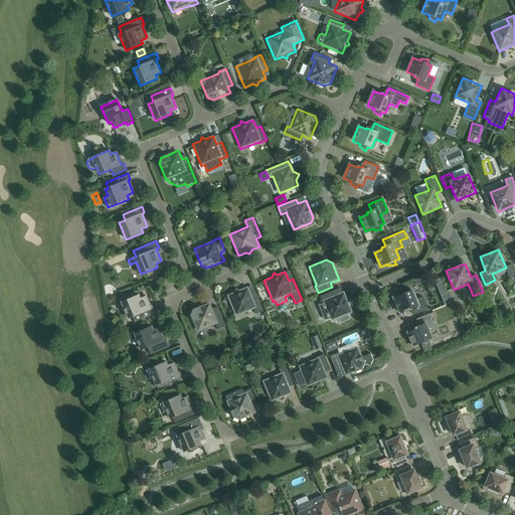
[(255,294),(250,296),(247,287),(240,290),(236,289),(234,293),(226,296),(235,317),(253,309),(255,314),(263,311),(255,294)]
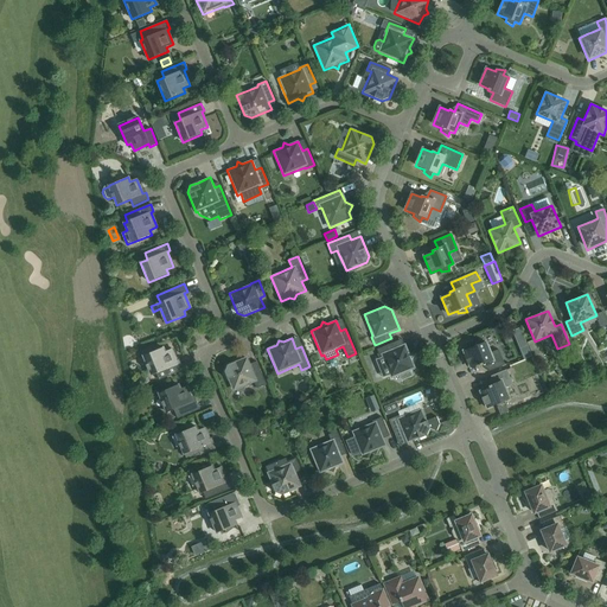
[(472,347),(464,351),(471,368),(479,364),(480,366),(485,364),(489,371),(505,365),(498,350),(490,353),(485,342),(480,344),(478,339),(471,345),(472,347)]
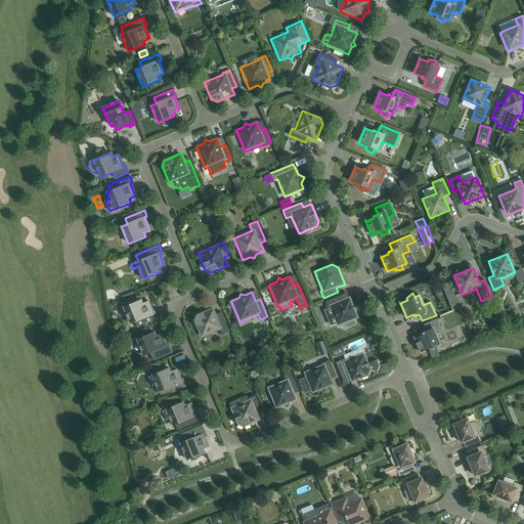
[(455,298),(453,293),(446,296),(448,301),(455,298)]
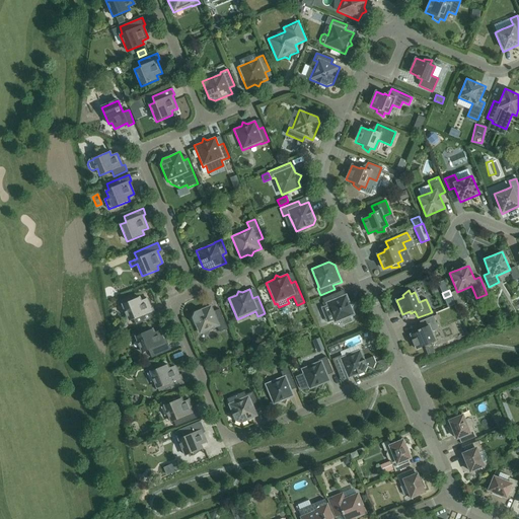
[(346,294),(338,298),(336,293),(322,299),(325,306),(326,306),(334,324),(341,321),(343,324),(351,320),(350,317),(356,315),(352,307),(354,303),(349,301),(346,294)]
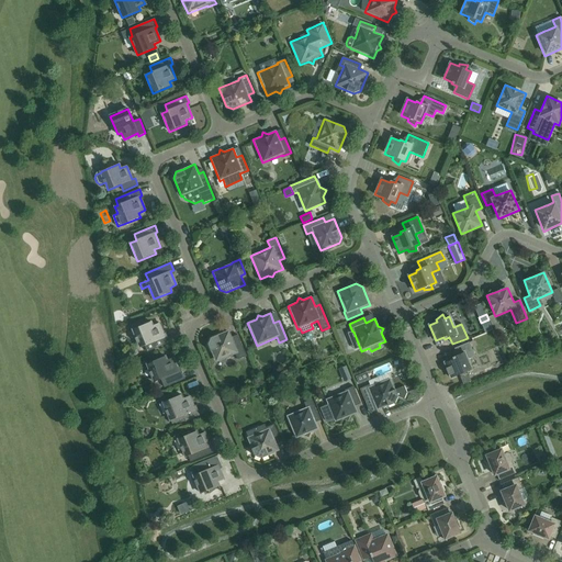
[(147,352),(170,343),(167,336),(165,337),(159,324),(153,326),(150,322),(149,323),(147,322),(145,323),(143,323),(142,324),(141,326),(133,329),(141,348),(145,346),(147,352)]
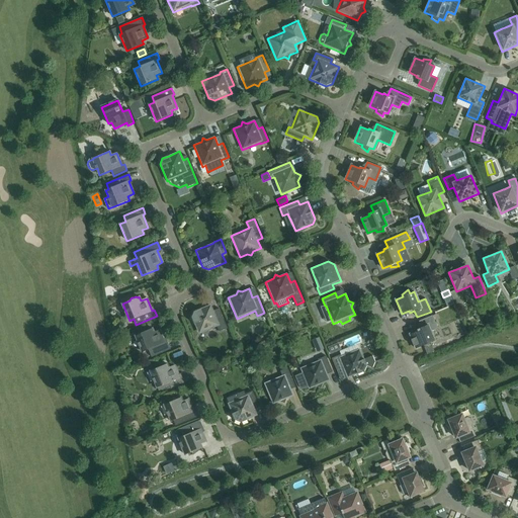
[(191,317),(198,335),(217,327),(219,332),(227,328),(220,311),(214,313),(210,305),(193,312),(191,317)]
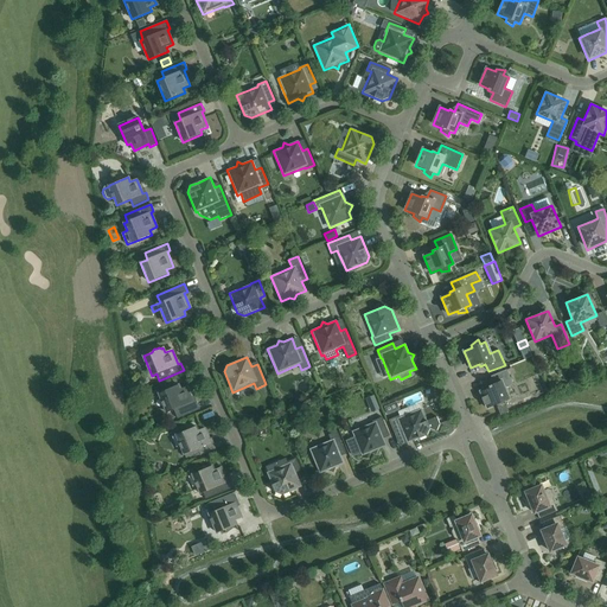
[(506,370),(491,376),(493,384),(489,387),(489,388),(480,391),(487,409),(496,404),(500,415),(509,411),(506,407),(504,402),(509,400),(504,388),(512,385),(506,370)]
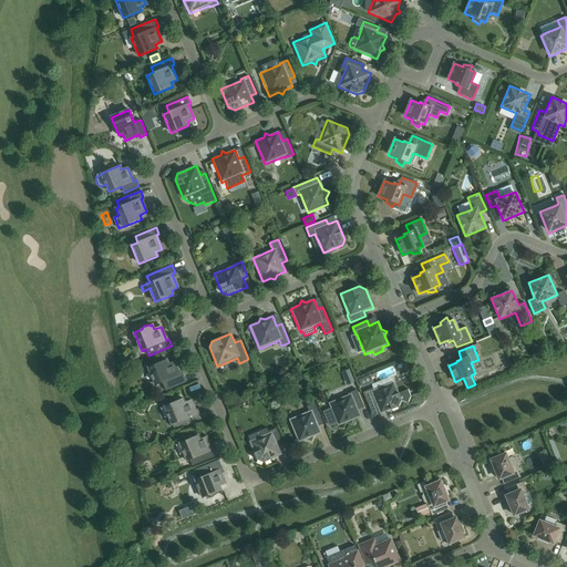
[(165,391),(186,382),(183,373),(181,374),(174,361),(168,363),(166,360),(148,367),(156,385),(162,383),(165,391)]
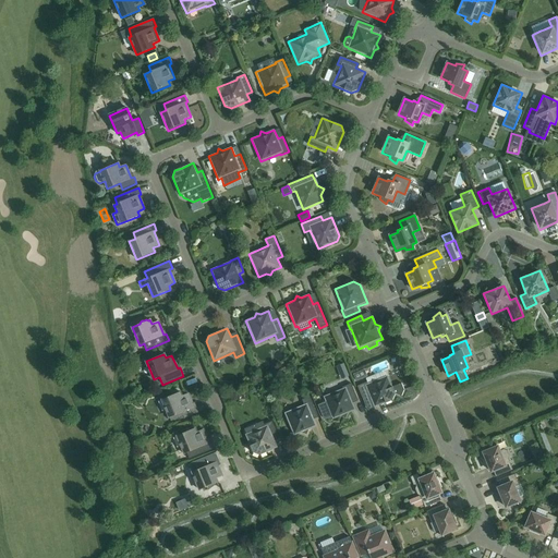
[(356,381),(367,377),(364,370),(353,374),(356,381)]
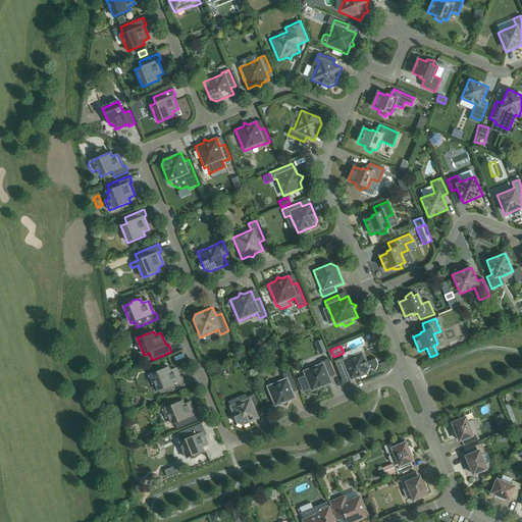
[(341,375),(346,373),(349,381),(367,374),(369,369),(375,371),(378,365),(375,359),(367,362),(362,351),(344,359),(344,358),(334,362),(341,375)]
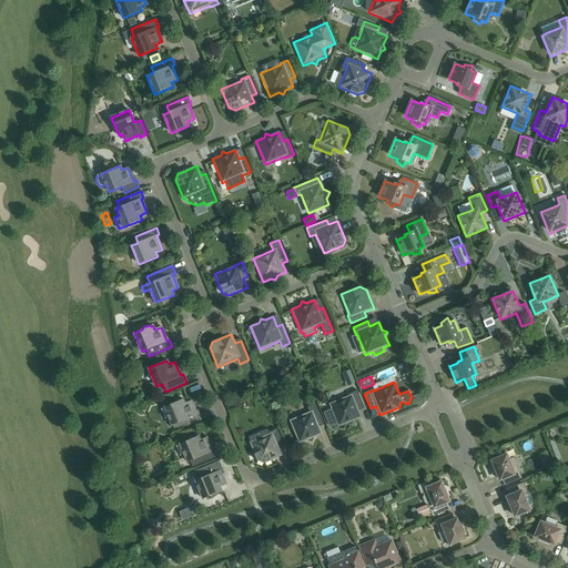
[(362,417),(358,408),(364,406),(357,391),(348,394),(348,395),(328,404),(331,408),(323,412),(330,427),(337,424),(338,427),(347,424),(352,426),(353,421),(362,417)]
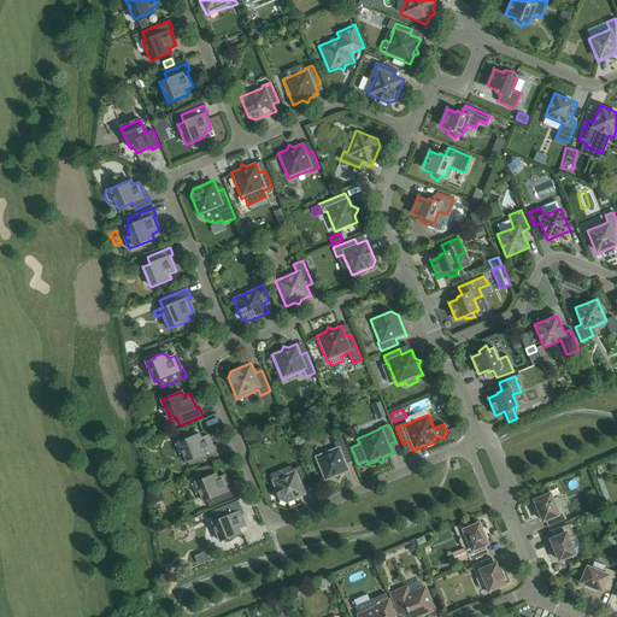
[(207,435),(200,438),(199,434),(178,441),(189,465),(203,460),(204,463),(219,456),(217,448),(213,450),(207,435)]
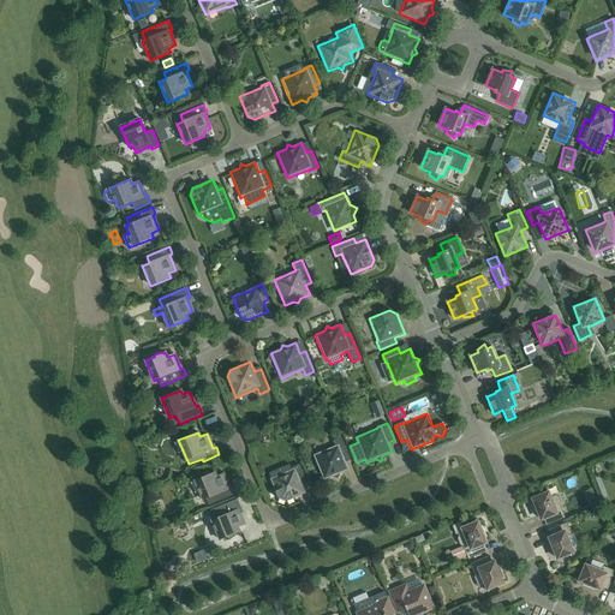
[(348,470),(345,460),(350,458),(341,437),(333,441),(335,446),(314,455),(323,481),(333,477),(338,478),(340,473),(348,470)]
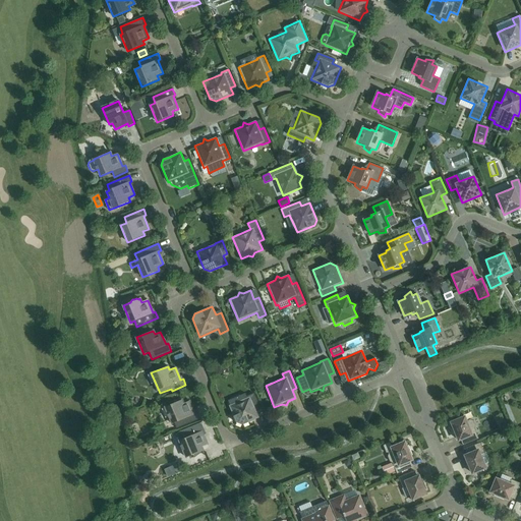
[(247,398),(229,406),(236,423),(241,425),(258,418),(255,409),(259,408),(253,394),(246,397),(247,398)]
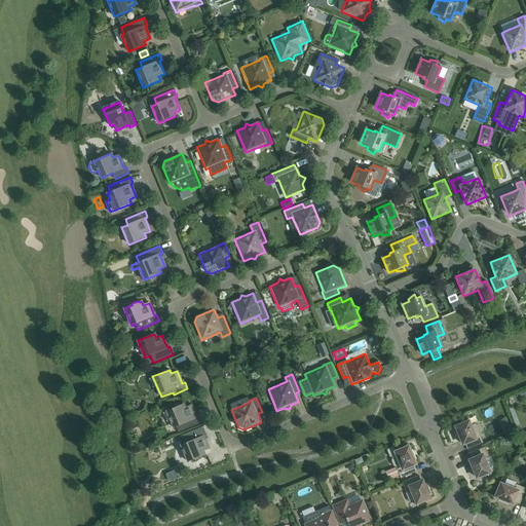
[(201,423),(198,417),(196,418),(191,405),(185,408),(183,404),(166,411),(174,427),(176,427),(178,433),(201,423)]
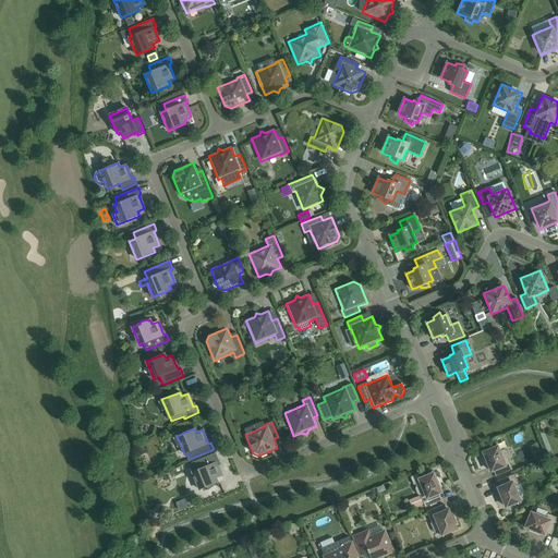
[(481,452),(483,458),(482,458),(487,469),(487,468),(490,474),(496,471),(498,476),(512,470),(508,459),(509,456),(507,450),(504,449),(500,450),(498,445),(481,452)]
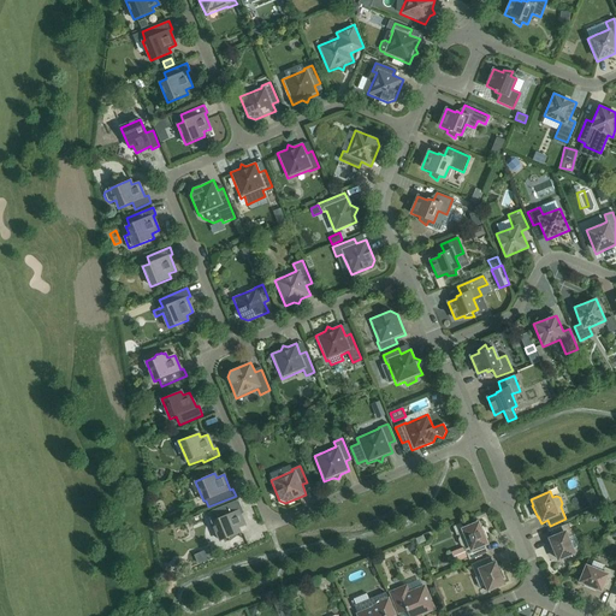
[(597,497),(596,498),(590,501),(588,501),(592,508),(600,505),(597,497)]
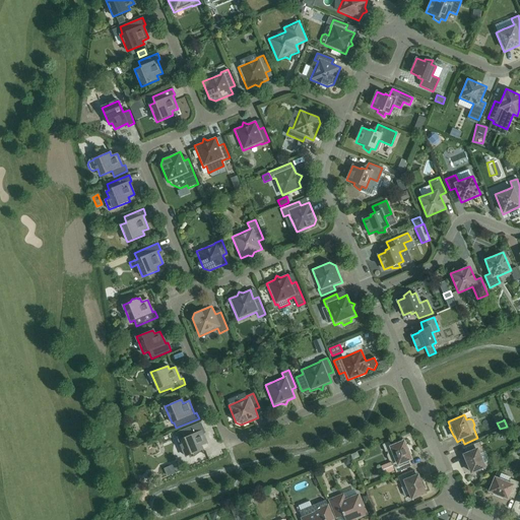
[(176,432),(186,457),(192,454),(194,457),(201,452),(200,451),(202,450),(201,446),(207,444),(201,431),(204,430),(200,421),(176,432)]
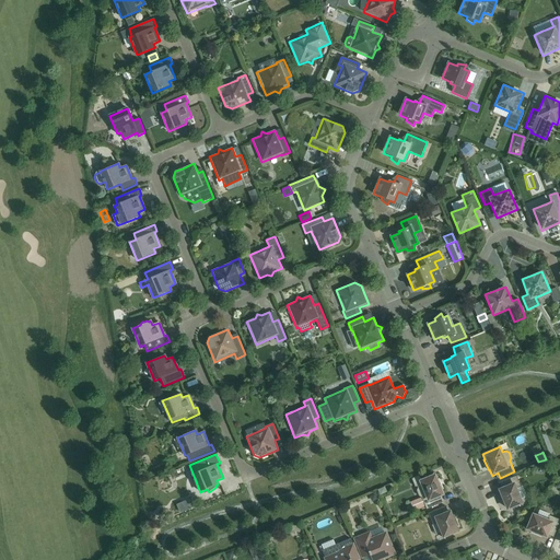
[(439,504),(435,497),(442,494),(441,490),(443,489),(439,478),(436,479),(434,475),(420,481),(418,476),(411,479),(415,487),(417,487),(418,488),(417,490),(419,497),(421,498),(427,510),(439,504)]
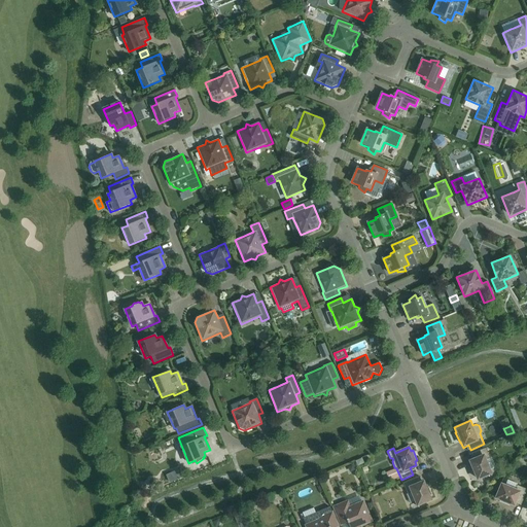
[(471,453),(473,458),(468,460),(470,465),(469,466),(473,476),(475,476),(477,481),(493,473),(487,459),(490,458),(486,448),(471,453)]
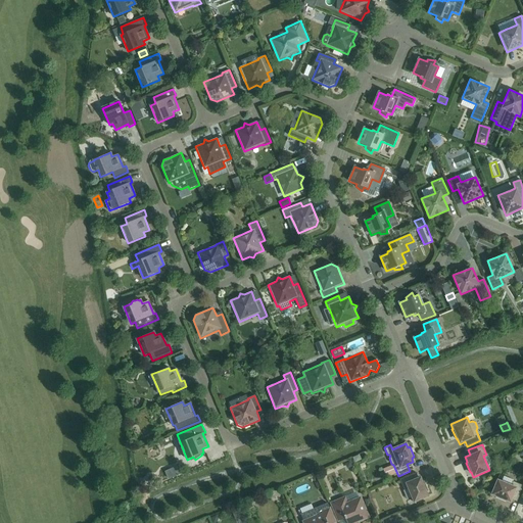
[(422,482),(420,478),(414,480),(412,475),(399,479),(405,490),(409,488),(414,502),(427,495),(426,491),(428,490),(424,481),(422,482)]
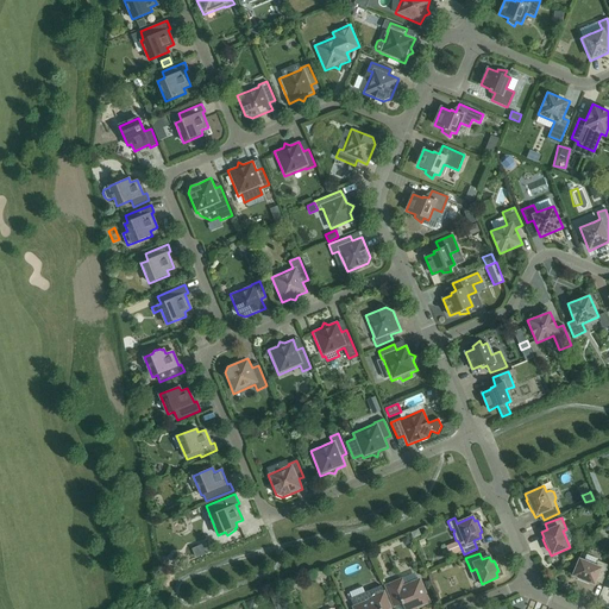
[(595,585),(597,579),(603,582),(608,565),(597,560),(596,564),(578,557),(571,576),(577,578),(577,579),(589,584),(589,583),(595,585)]
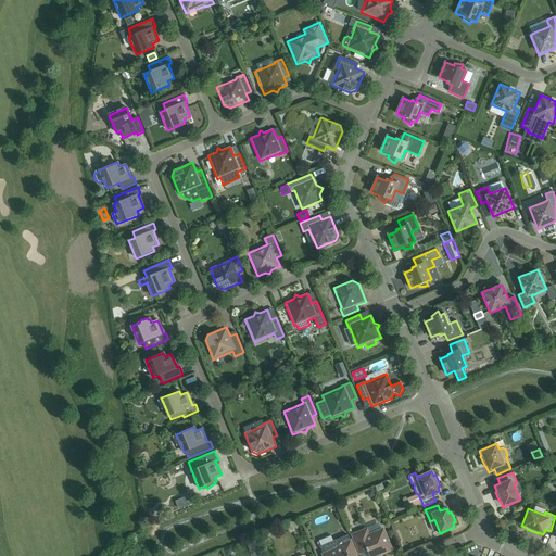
[(350,534),(358,554),(367,551),(368,555),(382,555),(393,551),(384,528),(369,533),(367,528),(350,534)]
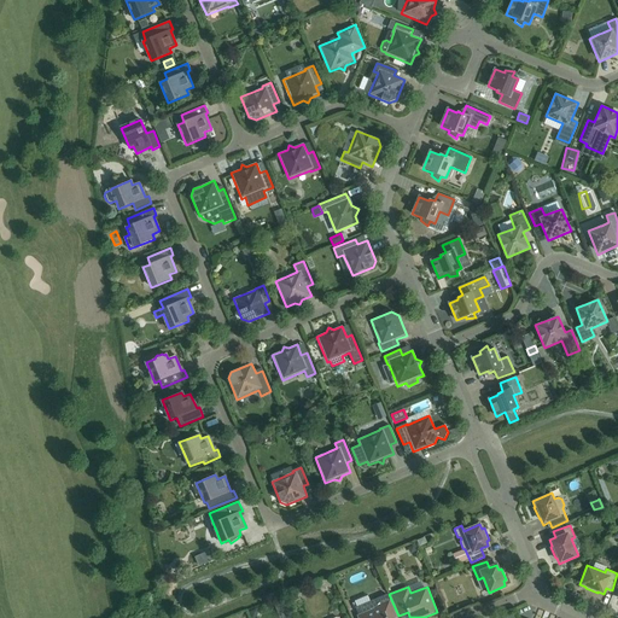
[(359,614),(357,616),(357,617),(394,617),(398,617),(391,599),(389,600),(386,594),(355,607),(359,614)]
